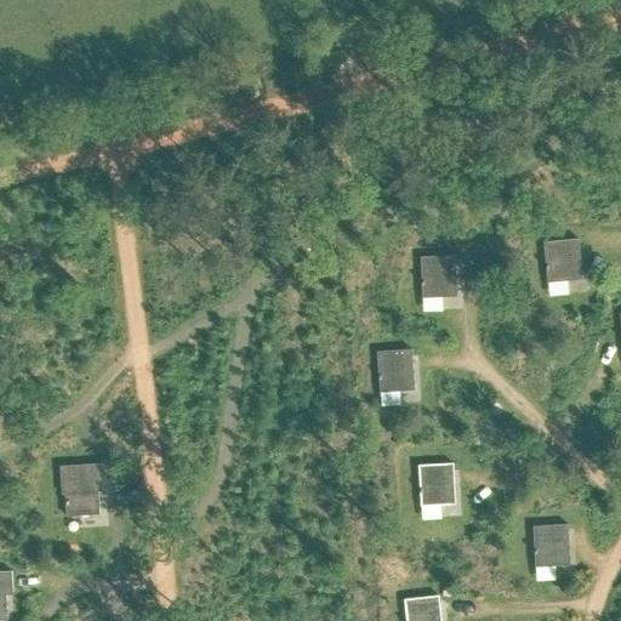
[(574,240),(545,243),(548,284),(577,280),(574,240)]
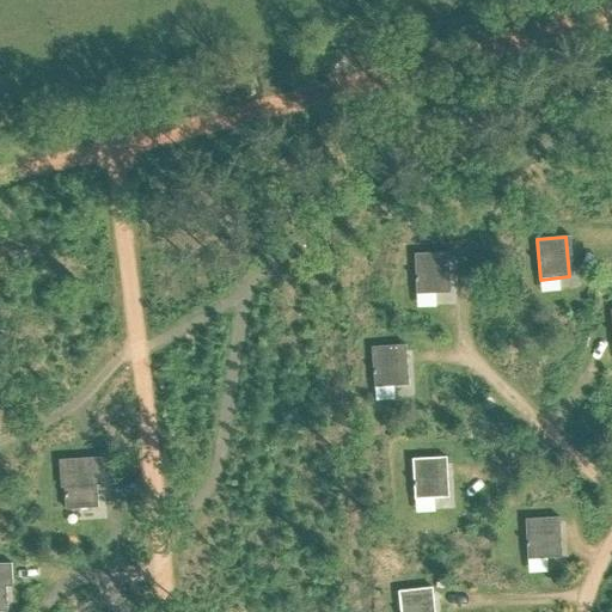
[(445,254),(416,255),(417,294),(446,293),(445,254)]
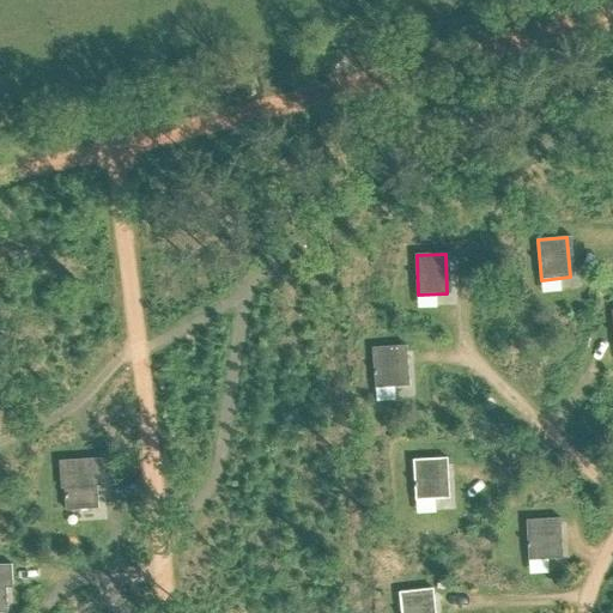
[(401,346),(372,349),(376,387),(405,386),(401,346)]
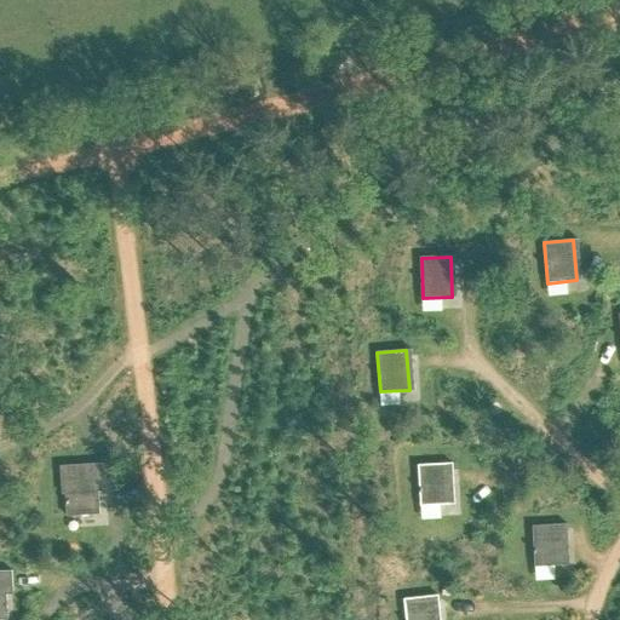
[(448,464),(418,465),(420,506),(451,504),(448,464)]
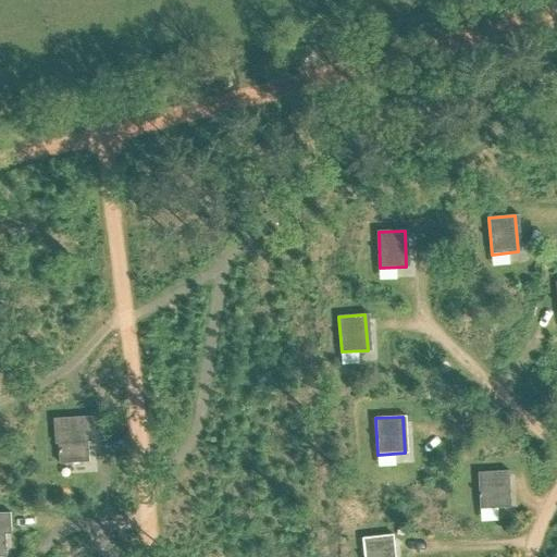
[(94,418),(54,420),(56,444),(59,444),(60,463),(89,461),(88,433),(95,433),(94,418)]
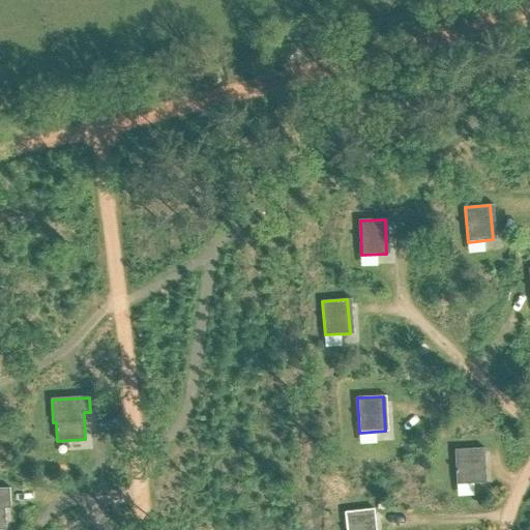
[(481,448),(455,449),(458,484),(482,483),(481,448)]
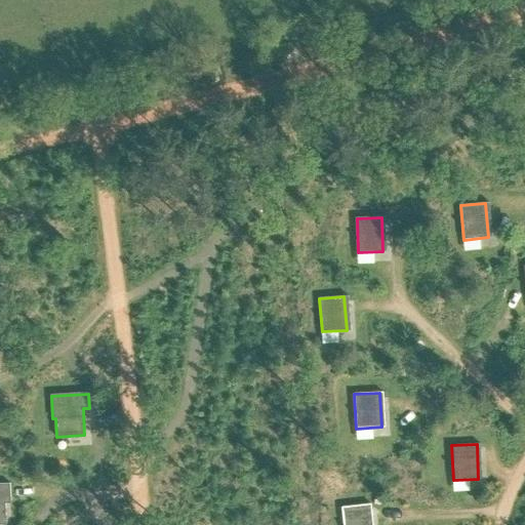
[(0,524),(7,524),(5,498),(10,498),(10,484),(0,484),(0,524)]
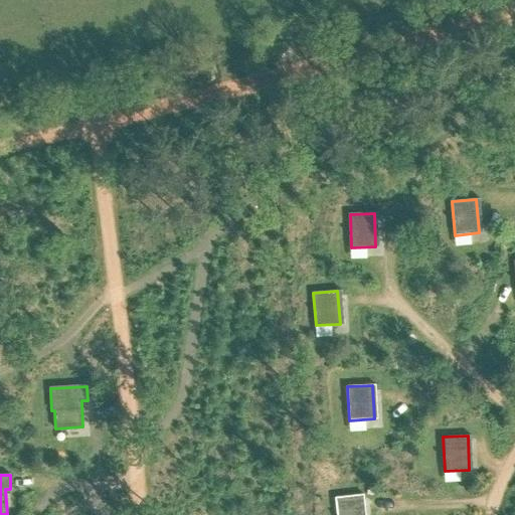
[(362,514),(361,496),(336,498),(337,514),(362,514)]
